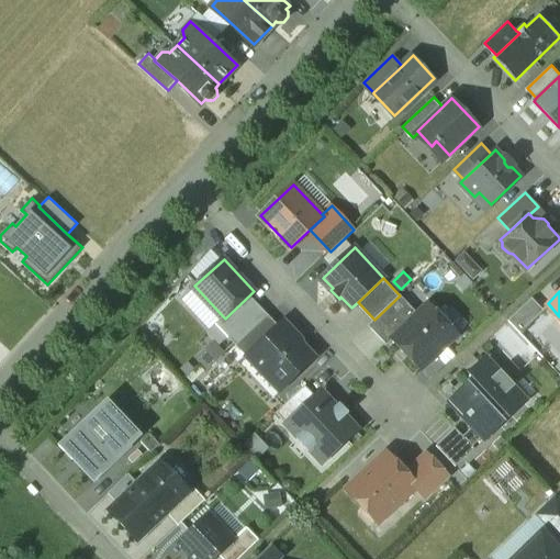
[(374,320),(369,324),(388,344),(394,338),(394,337),(420,313),(401,293),(399,294),(400,295),(374,320)]
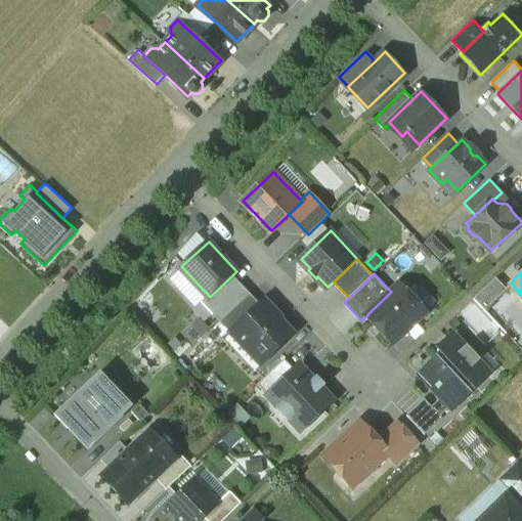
[(233,274),(210,297),(208,295),(202,300),(220,320),(251,292),(233,274)]
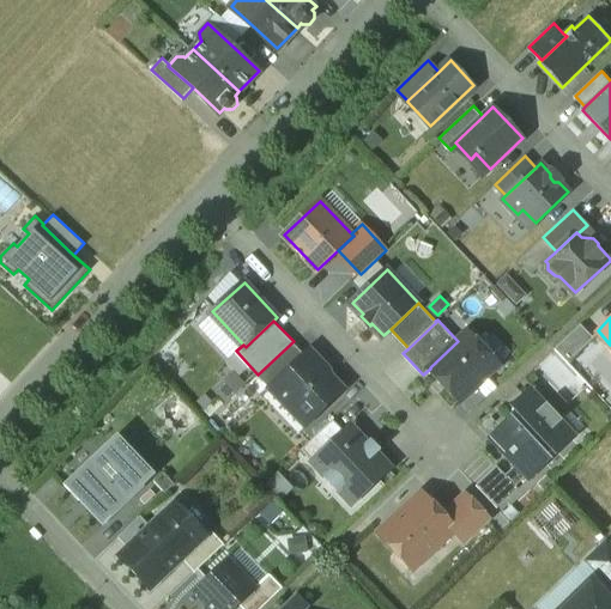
[(581,323),(555,347),(568,361),(594,336),(581,323)]
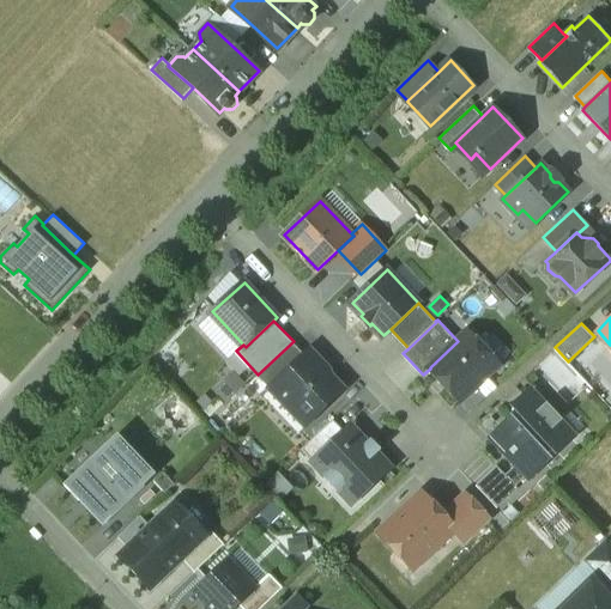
[(458,341),(430,367),(430,369),(460,400),(498,364),(469,332),(458,341)]
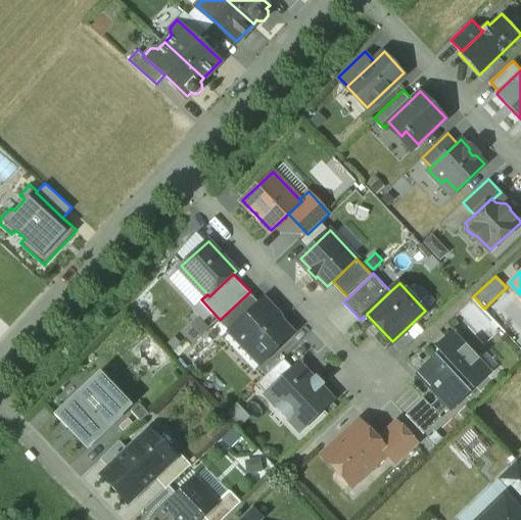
[(250,291),(220,320),(231,331),(233,330),(232,329),(261,302),(250,291)]
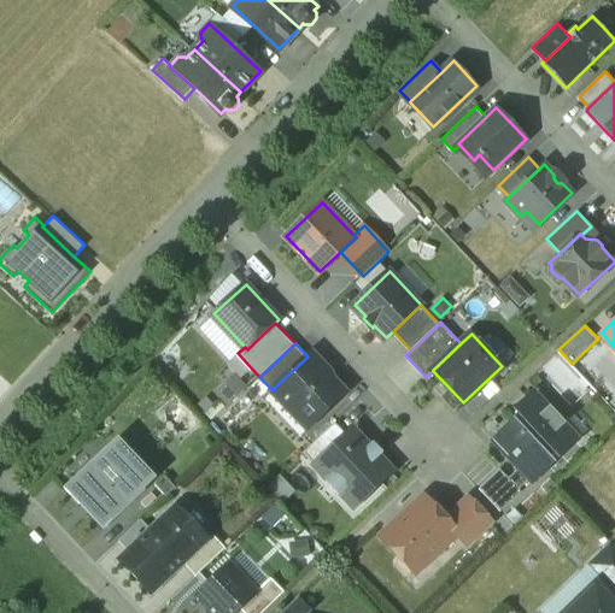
[(308,357),(274,388),(275,389),(310,425),(346,390),(311,353),(308,357)]
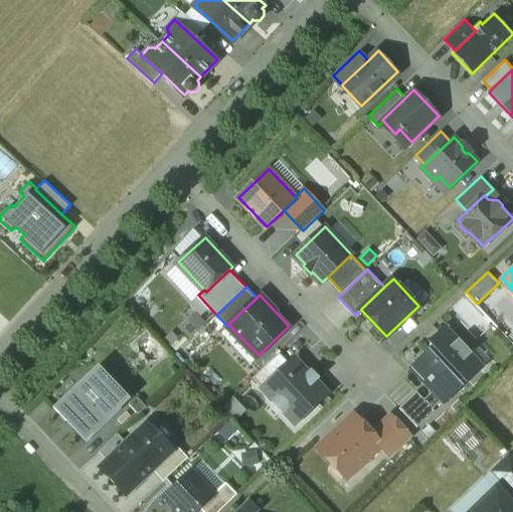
[(195,310),(183,327),(194,335),(206,318),(195,310)]
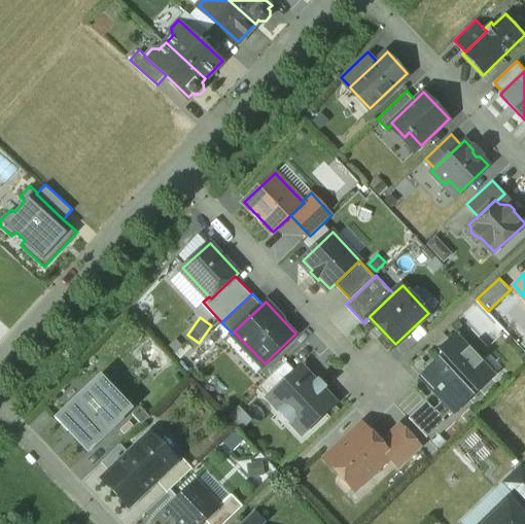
[(197,347),(208,357),(222,343),(211,334),(197,347)]
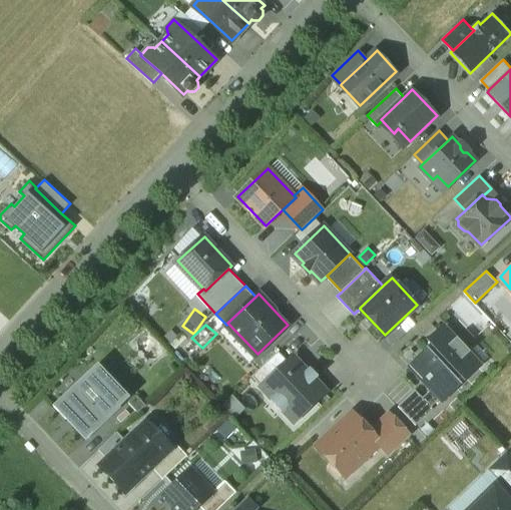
[(444,328),(429,341),(431,343),(425,349),(427,351),(413,365),(434,387),(442,396),(444,398),(460,384),(458,382),(462,377),(465,379),(479,366),(466,352),(467,351),(457,341),(444,328)]
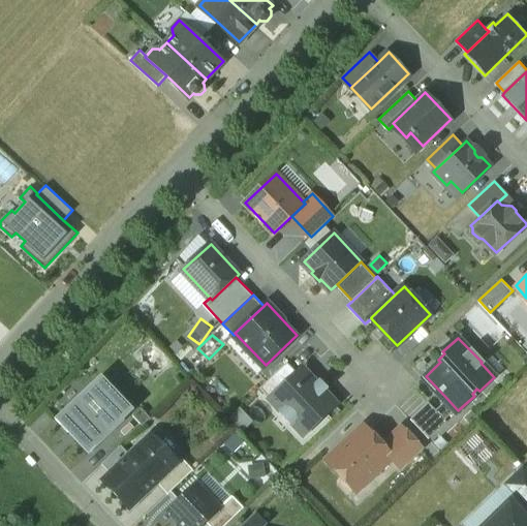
[(287,362),(260,388),(272,399),(275,396),(274,395),(298,372),(287,362)]
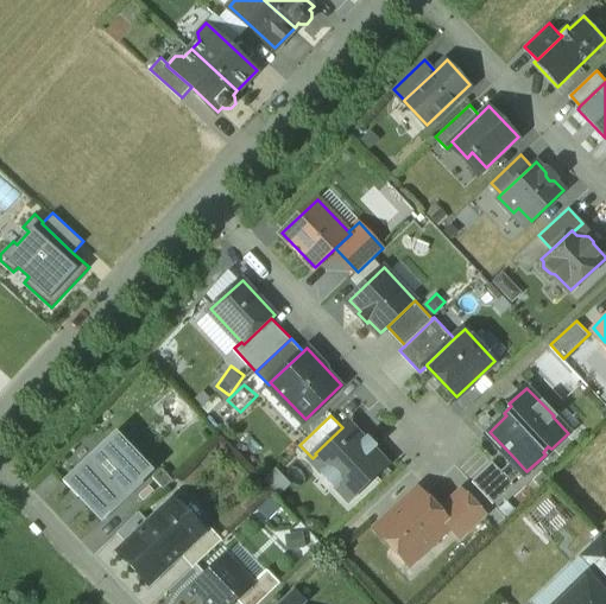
[(368,434),(364,439),(348,423),(342,427),(315,453),(316,455),(329,468),(324,471),(338,484),(348,474),(361,487),(387,463),(374,450),(378,445),(368,434)]
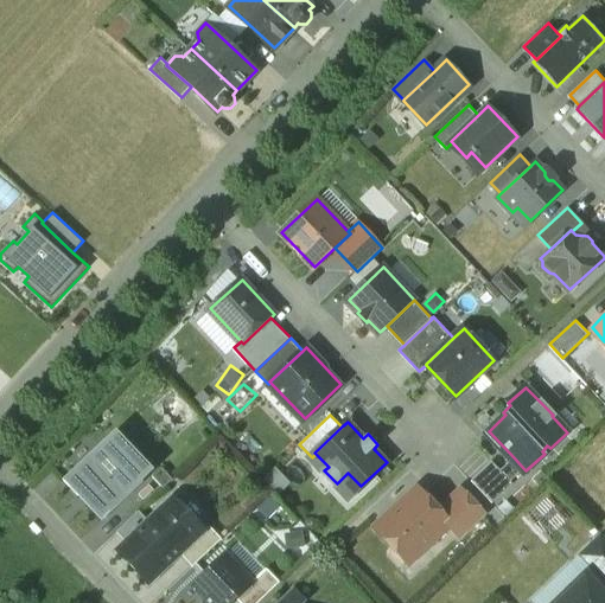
[(145,480),(106,438),(64,478),(80,494),(87,487),(93,494),(94,500),(93,501),(107,515),(145,480)]
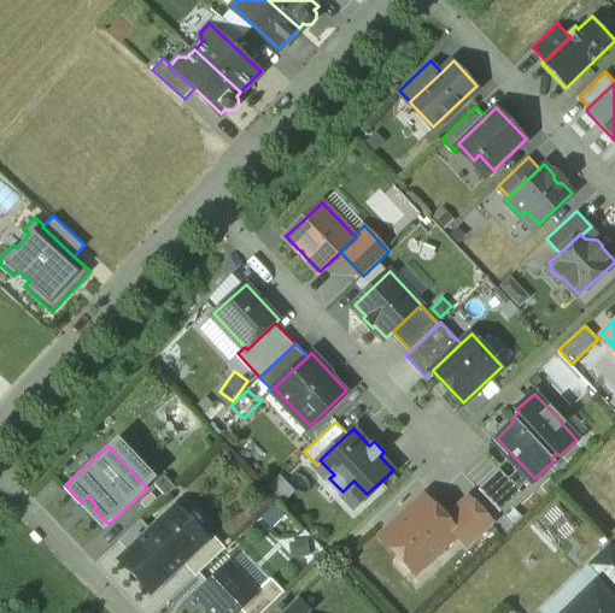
[(522,465),(509,477),(520,488),(532,476),(522,465)]
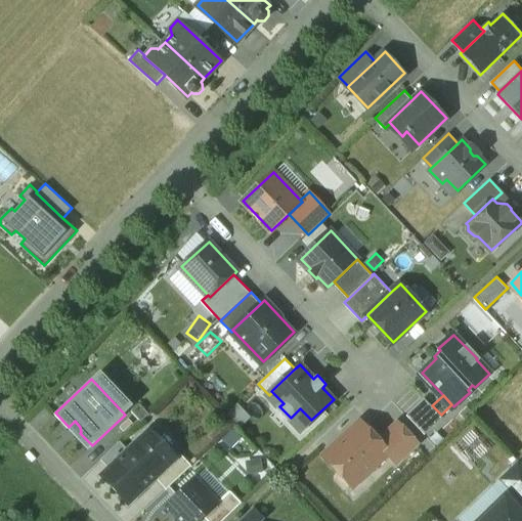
[(432,405),(425,397),(407,415),(425,433),(443,417),(441,415),(432,405)]
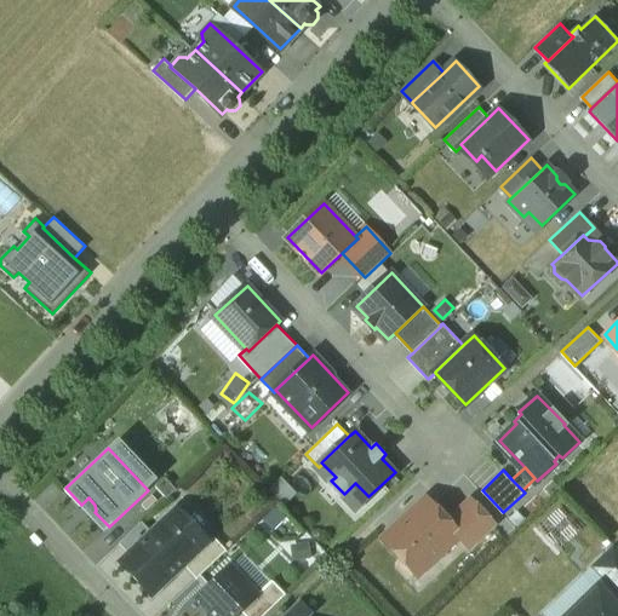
[(177,488),(166,477),(156,485),(167,498),(177,488)]
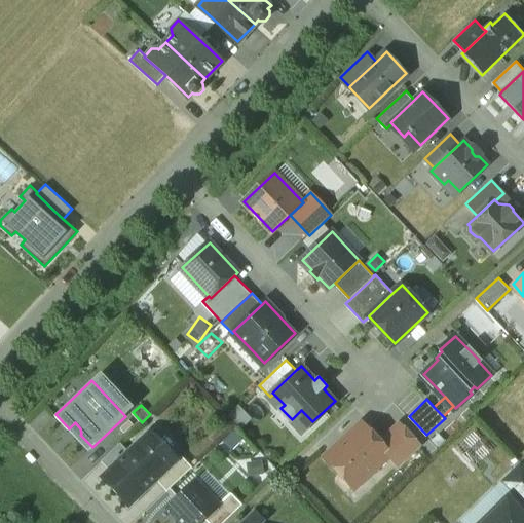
[(381,443),(362,423),(327,457),(341,473),(349,464),(363,479),(389,454),(390,453),(381,443)]
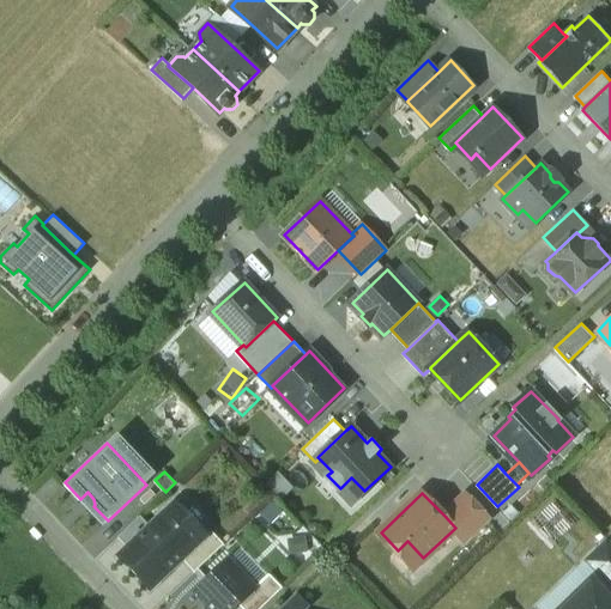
[(467,494),(445,516),(455,528),(454,529),(464,539),(488,517),(467,494)]
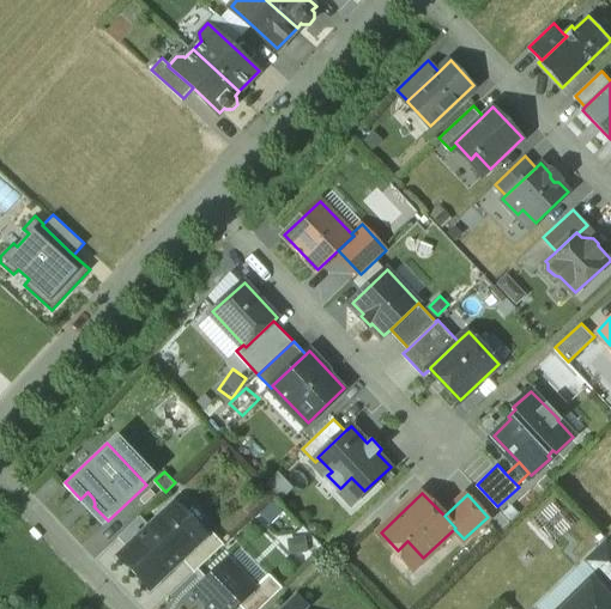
[(128,546),(120,554),(151,588),(175,565),(171,560),(177,554),(182,559),(183,558),(207,535),(206,535),(175,501),(151,525),(128,546)]
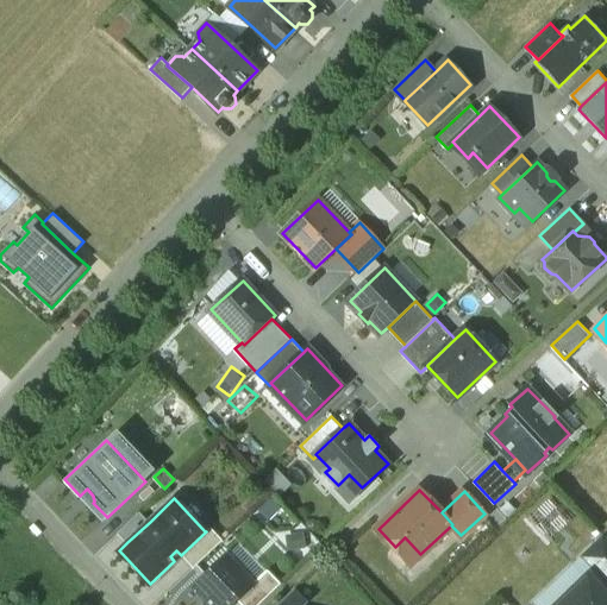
[(141,511),(118,533),(127,542),(150,522),(141,511)]
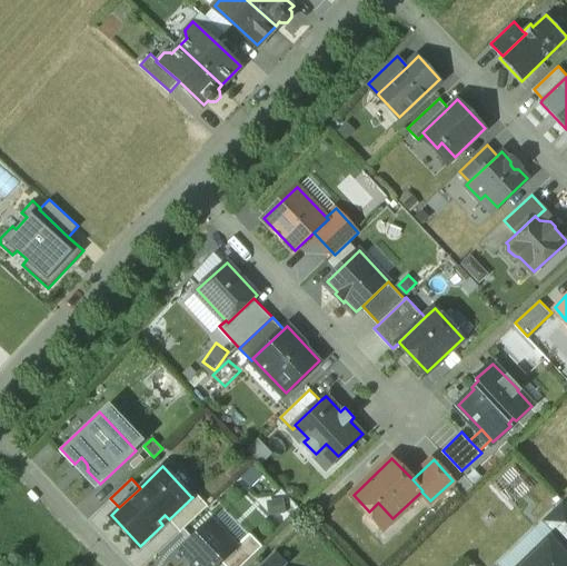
[(197,492),(191,497),(192,497),(170,518),(181,530),(209,505),(197,492)]
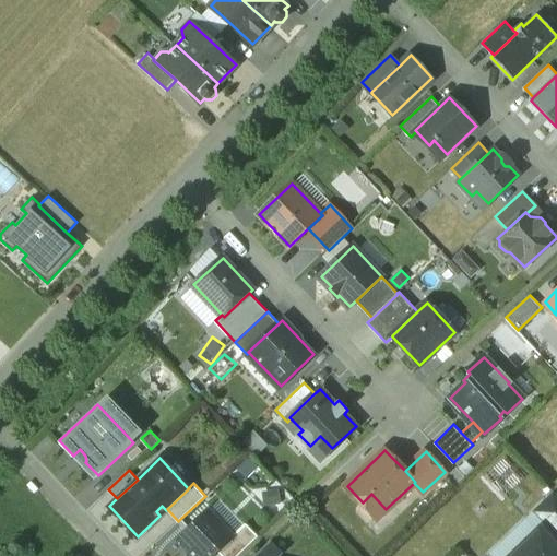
[(542,524),(556,540),(556,493),(555,492),(532,513),(542,524)]
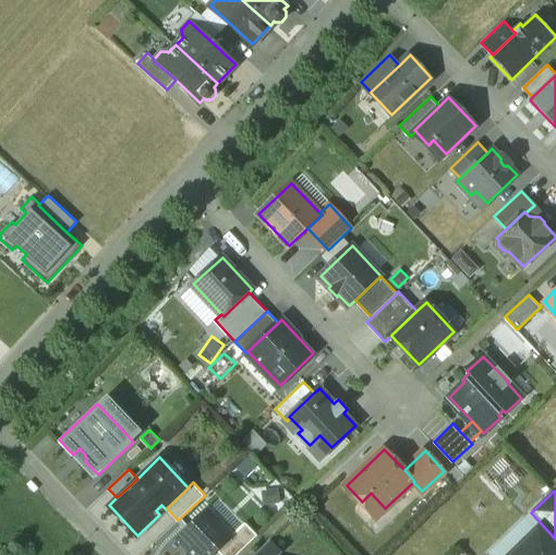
[(232,534),(208,509),(178,539),(189,551),(189,554),(212,554),(218,550),(232,534)]
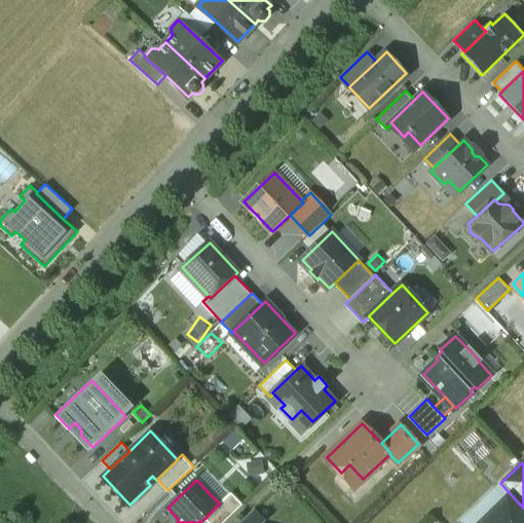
[(219,503),(206,518),(210,522),(223,522),(244,503),(231,492),(219,503)]
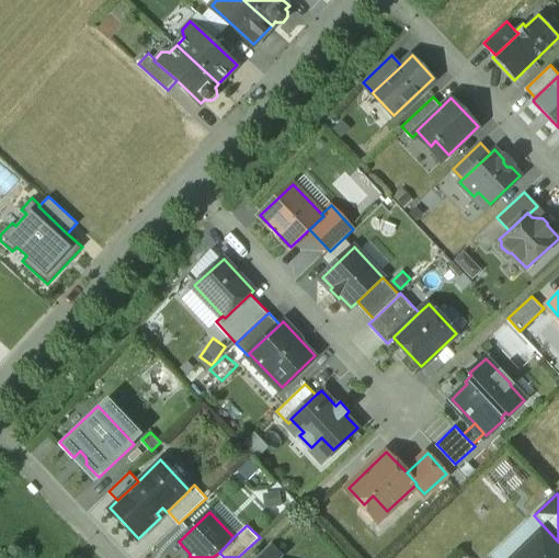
[(511,557),(558,557),(558,542),(544,526),(511,557)]
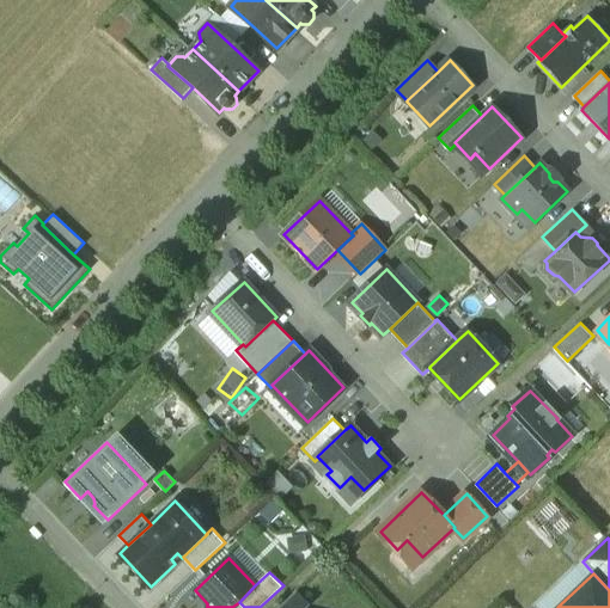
[(296,591),(278,607),(304,607),(309,605),(296,591)]
